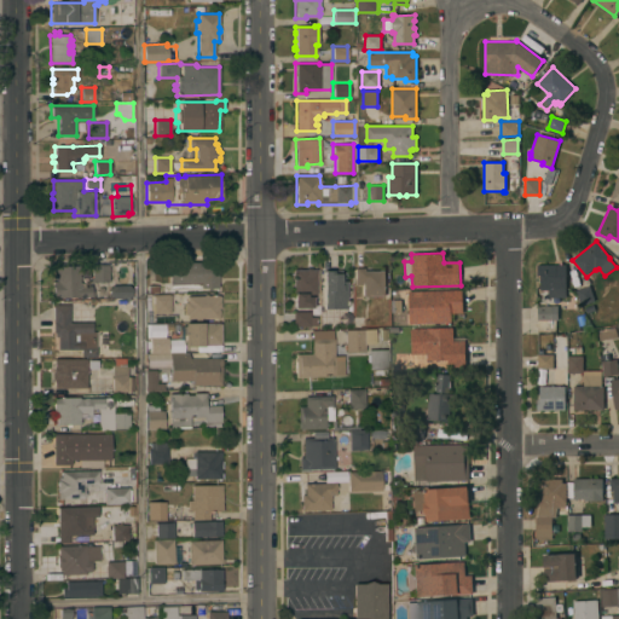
[(171,283),(171,262),(218,262),(218,288),(200,288),(200,283),(191,283),(173,283),(171,283)]
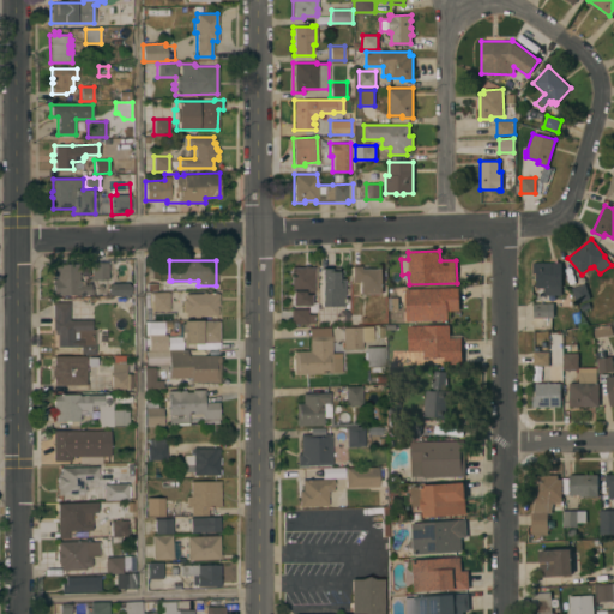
[(107,262),(108,278),(91,280),(91,263),(107,262)]
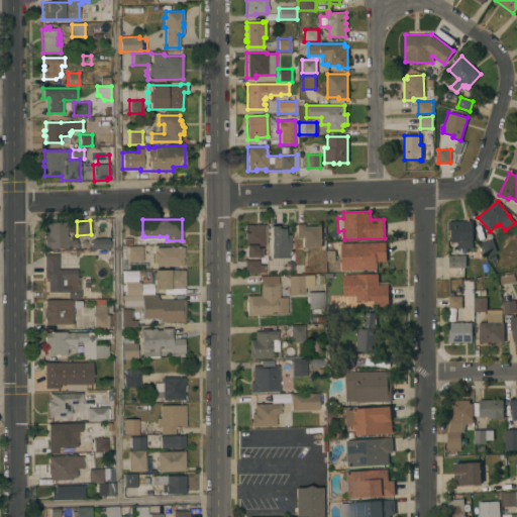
[(449,255),(451,255),(451,230),(448,230),(448,220),(473,221),(473,247),(461,247),(461,254),(466,255),(466,268),(449,268),(449,255)]
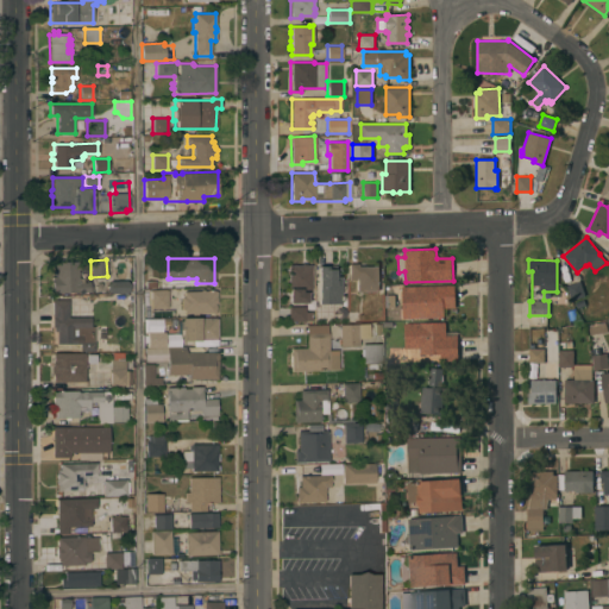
[(77,261),(77,267),(79,267),(79,270),(77,270),(77,282),(86,282),(86,281),(89,281),(90,292),(52,293),(52,282),(51,282),(51,280),(52,280),(52,276),(55,276),(55,275),(55,270),(55,262),(77,261)]
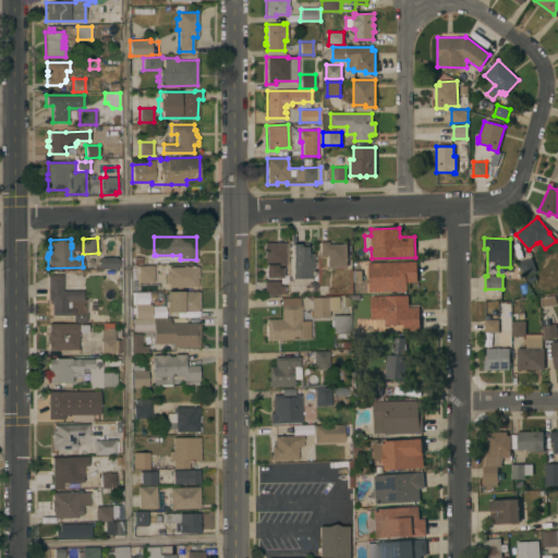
[(328,242),(328,244),(348,244),(348,266),(332,266),(332,267),(329,267),(329,266),(326,266),(326,256),(319,256),(319,241),(328,242)]
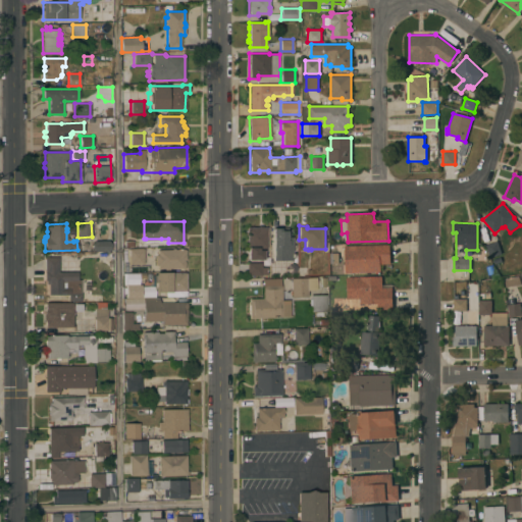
[(247,227),(259,227),(259,226),(261,226),(262,227),(267,227),(267,248),(266,248),(266,251),(263,251),(263,260),(247,260),(247,227)]
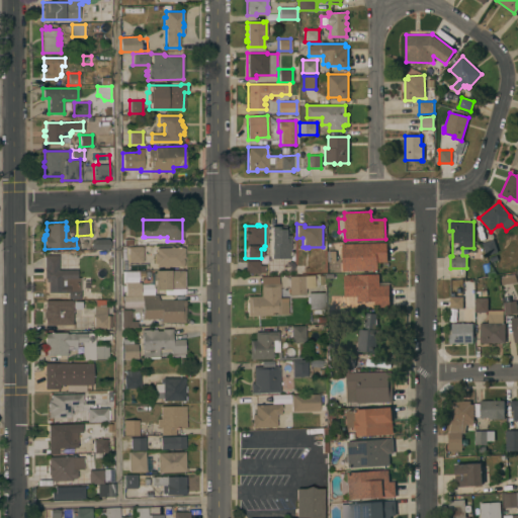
[(270,226),(285,226),(285,229),(284,229),(284,235),(289,235),(289,258),(270,258),(270,226)]
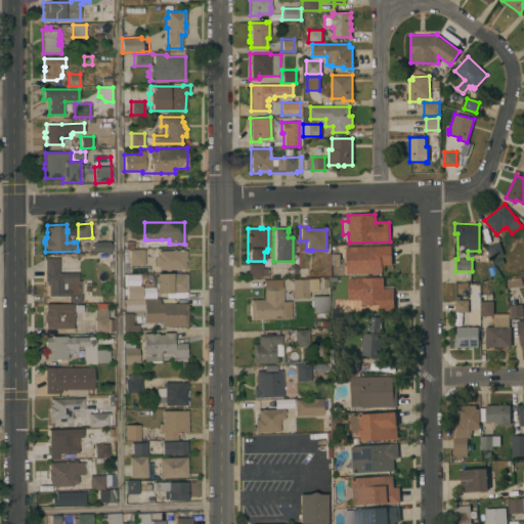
[(146,239),(147,248),(138,248),(138,239),(144,239),(146,239)]
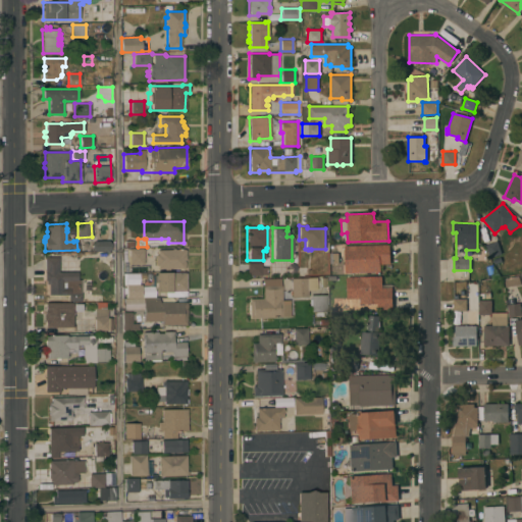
[(108,241),(111,243),(111,248),(108,251),(95,251),(92,249),(92,244),(95,241),(108,241)]
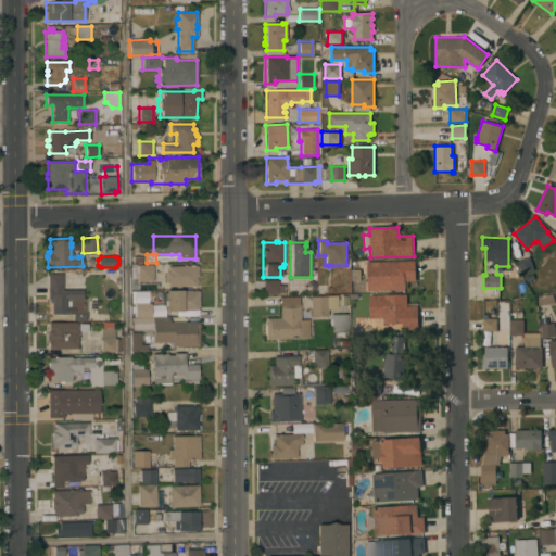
[(530,256),(534,270),(523,274),(518,261),(530,256)]
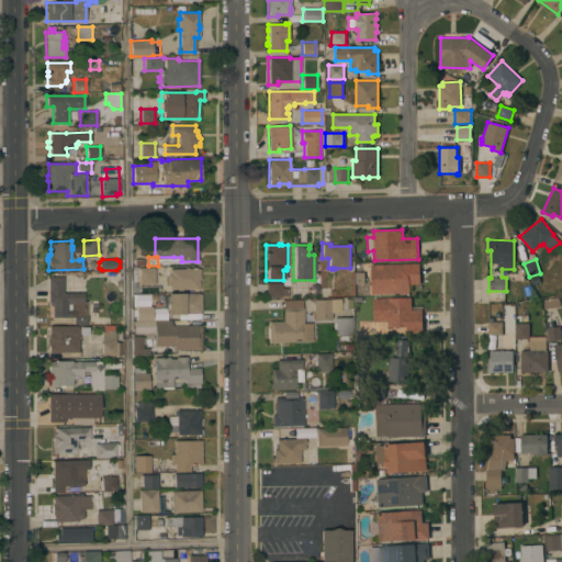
[(371,265),(420,262),(420,284),(409,284),(409,293),(371,294),(371,265)]
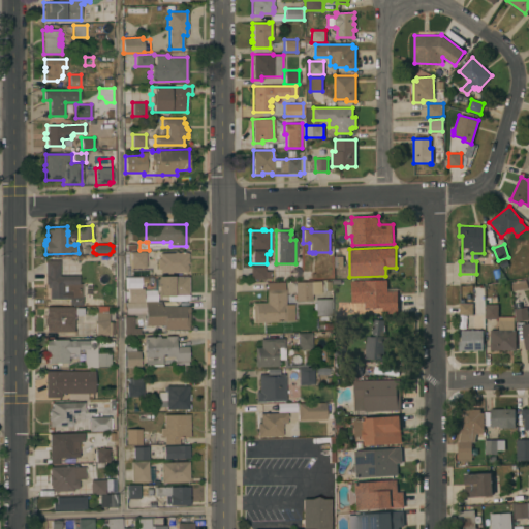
[(172,272),(172,273),(162,274),(162,272),(159,273),(159,269),(158,269),(158,257),(160,257),(159,253),(174,252),(174,251),(177,251),(177,252),(186,252),(186,253),(188,253),(188,263),(186,263),(187,266),(187,269),(186,272),(172,272)]
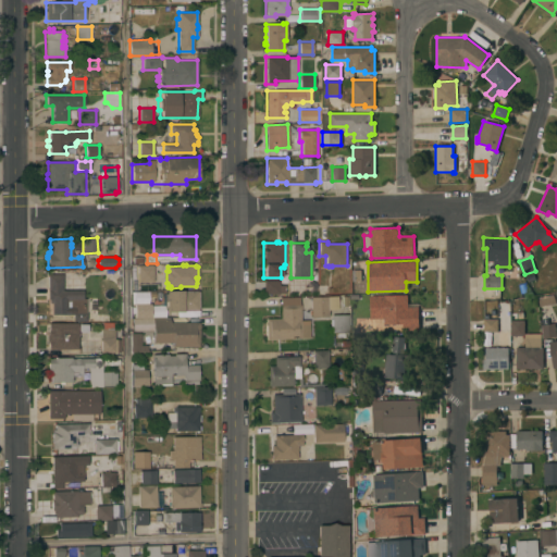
[(151,265),(151,273),(151,282),(139,282),(138,273),(137,273),(137,265),(151,265)]
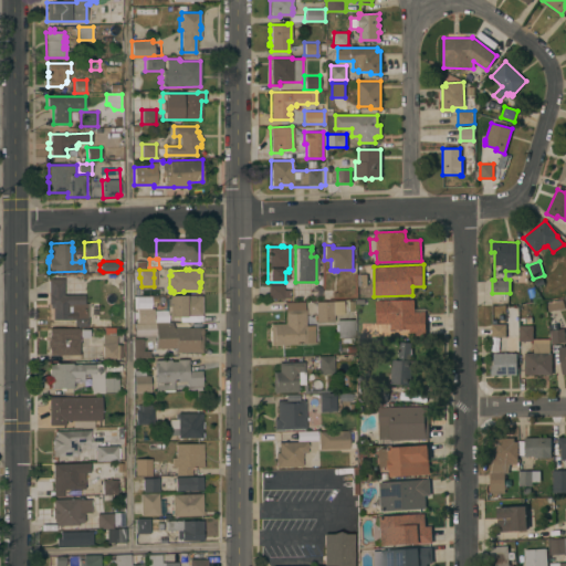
[(367,274),(367,285),(358,285),(358,274),(367,274)]
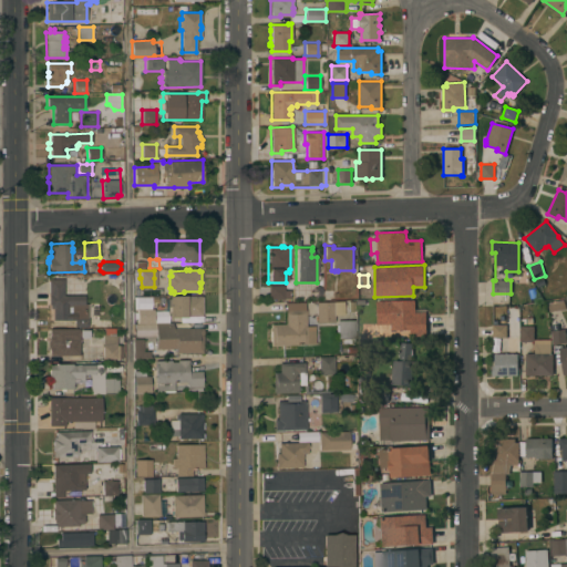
[(63,279),(63,295),(84,295),(84,303),(88,303),(88,318),(89,327),(74,327),(74,320),(52,320),(52,308),(50,308),(50,305),(49,305),(48,279),(63,279)]
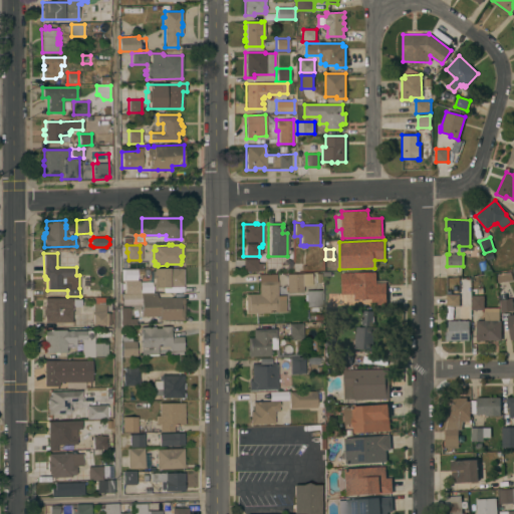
[(257,259),(257,263),(263,263),(263,270),(257,270),(257,271),(243,271),(243,258),(257,259)]
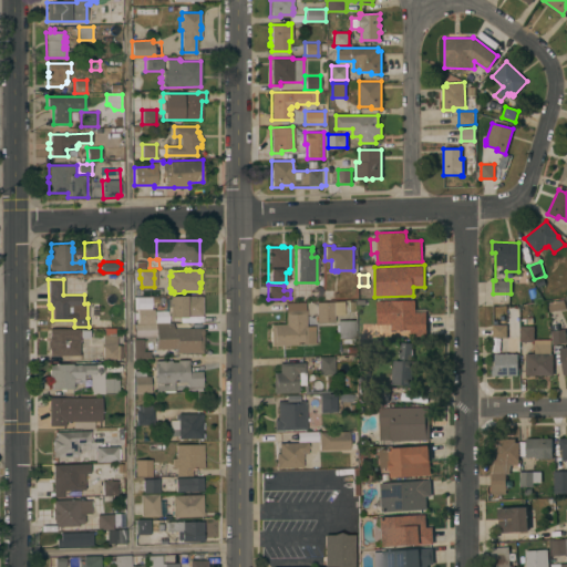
[(533,285),(536,294),(529,296),(526,287),(533,285)]
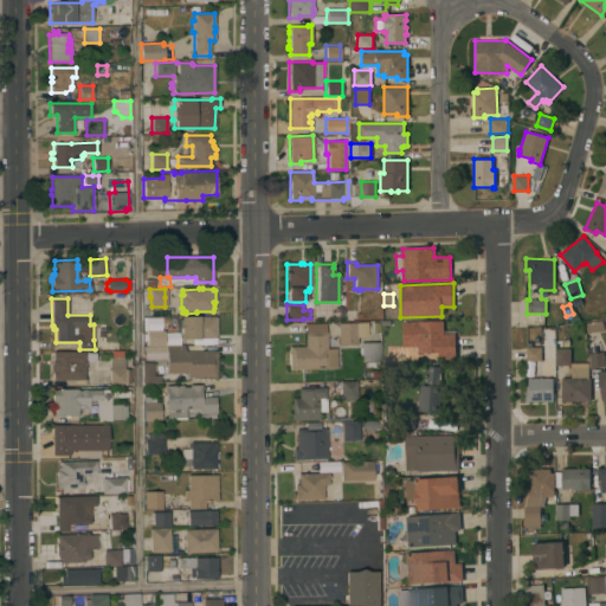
[(216,337),(180,337),(180,336),(179,336),(179,318),(180,318),(180,317),(216,316),(216,337)]
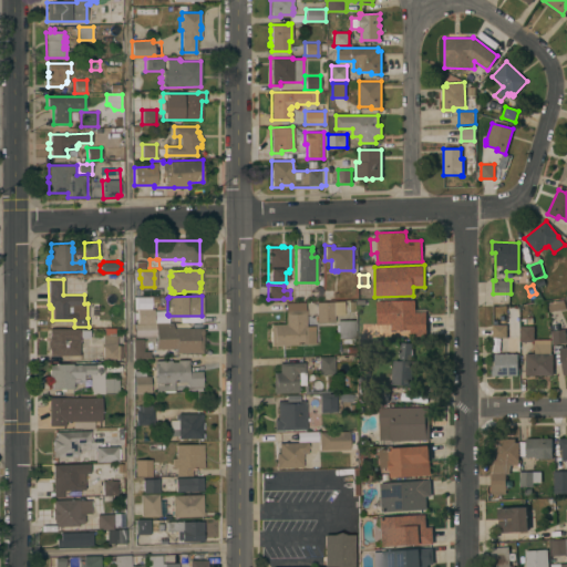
[(410,329),(392,330),(391,323),(377,325),(377,301),(415,300),(415,309),(426,308),(428,336),(410,337),(410,329)]
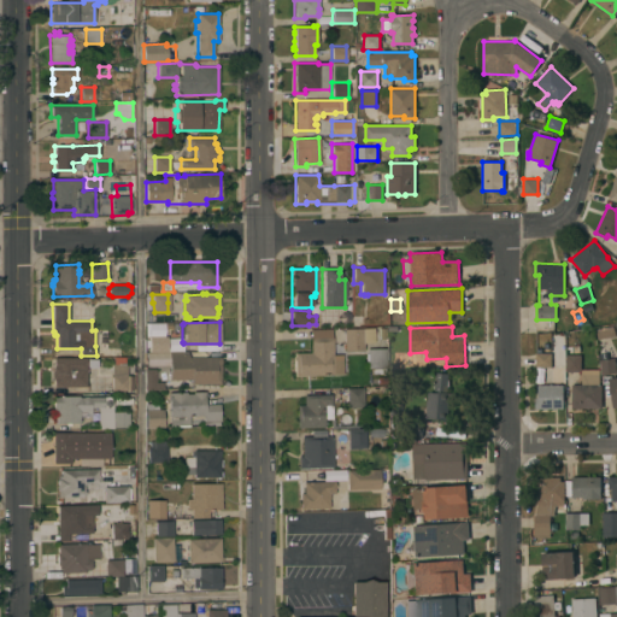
[(616,336),(598,339),(597,329),(613,327),(616,336)]
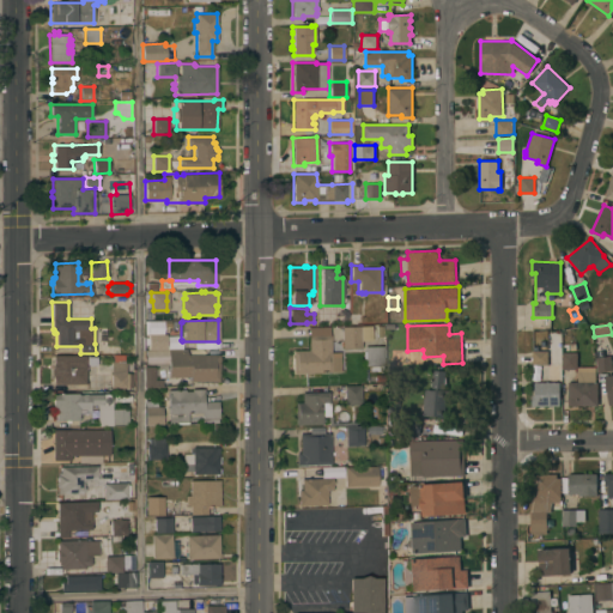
[(371,326),(371,340),(362,341),(362,349),(343,350),(341,327),(371,326)]
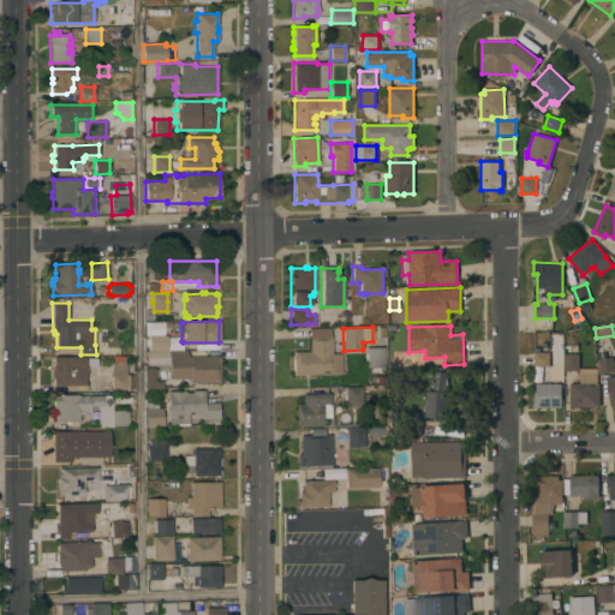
[(332,353),(341,353),(341,371),(333,372),(333,374),(294,375),(294,352),(309,351),(309,329),(332,328),(332,336),(332,353)]
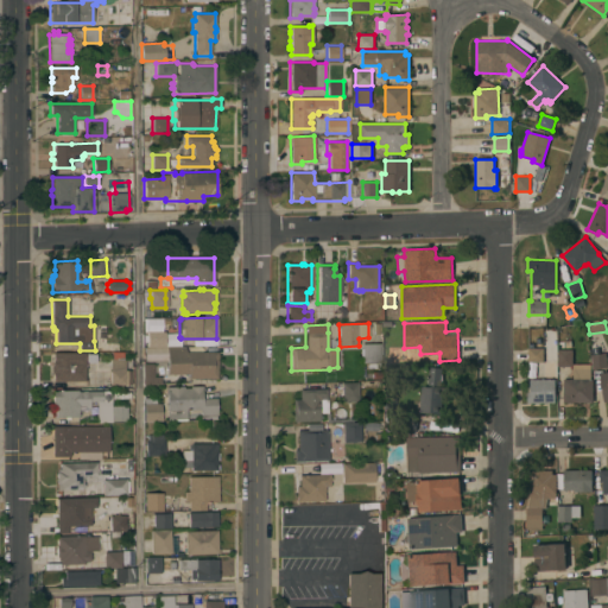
[(165,331),(165,347),(147,347),(147,342),(145,342),(145,334),(147,335),(147,331),(165,331)]
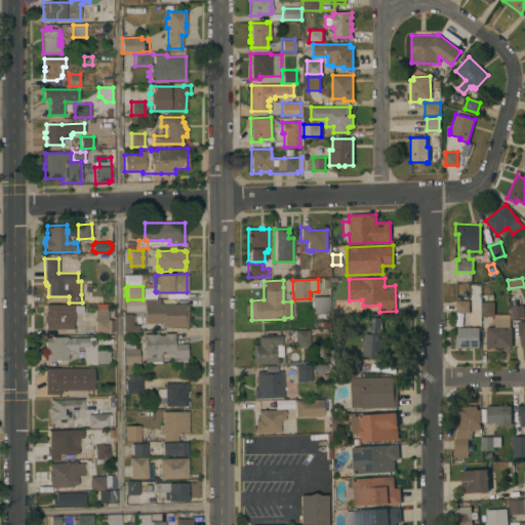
[(312,309),(311,309),(311,300),(312,300),(312,296),(328,296),(329,313),(313,314),(312,309)]
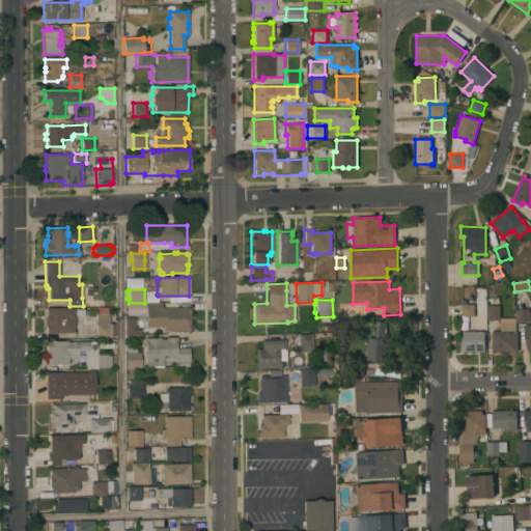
[(157,304),(163,304),(163,307),(190,307),(190,330),(165,330),(165,327),(146,327),(146,304),(146,302),(157,302),(157,304)]
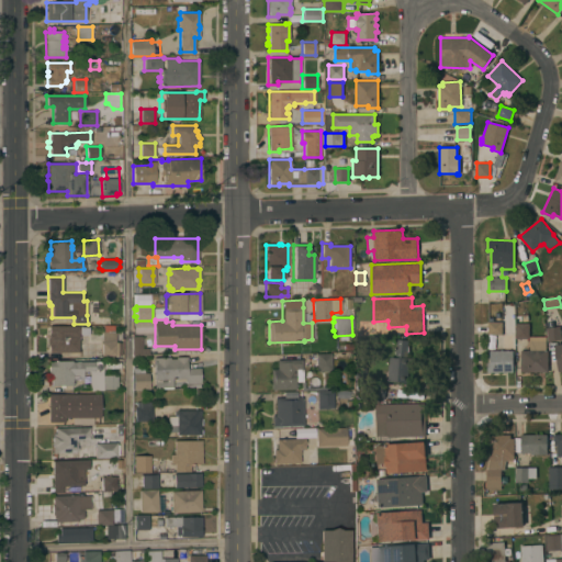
[(502,322),(502,335),(487,335),(489,322),(502,322)]
